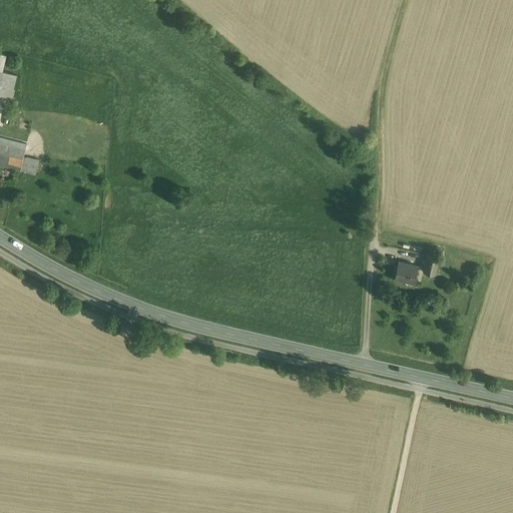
[(17,75),(2,71),(0,77),(0,95),(11,98),(17,75)]
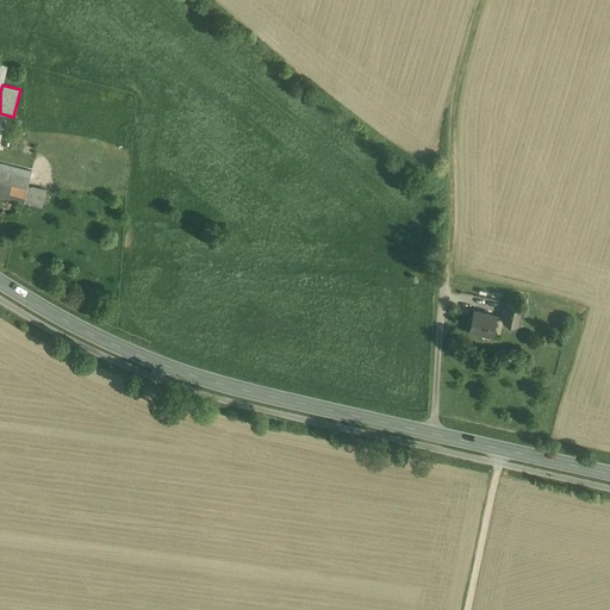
[(32,172),(0,163),(0,195),(24,203),(27,188),(32,172)]
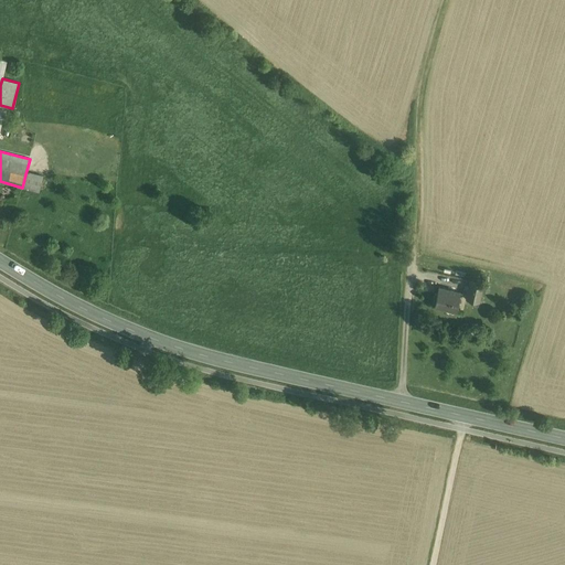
[(43,177),(29,173),(28,176),(25,174),(22,188),(40,192),(43,177)]
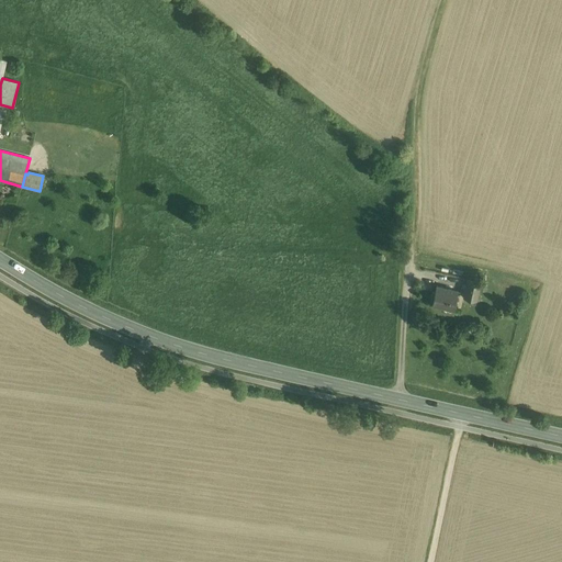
[(481,281),(469,278),(464,298),(476,300),(481,281)]
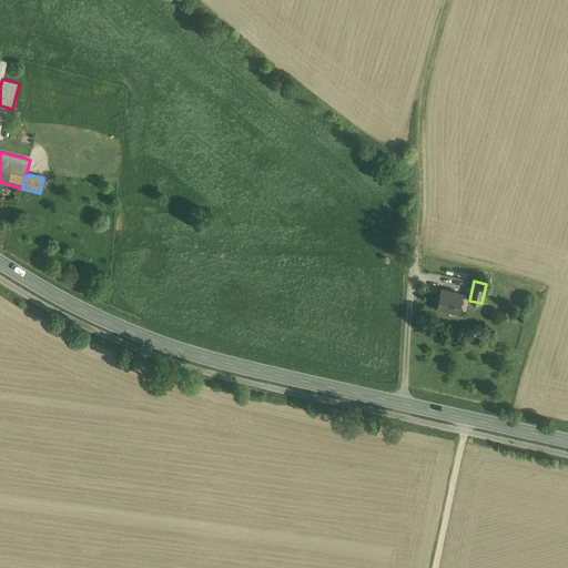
[(463,294),(440,288),(437,307),(458,312),(463,294)]
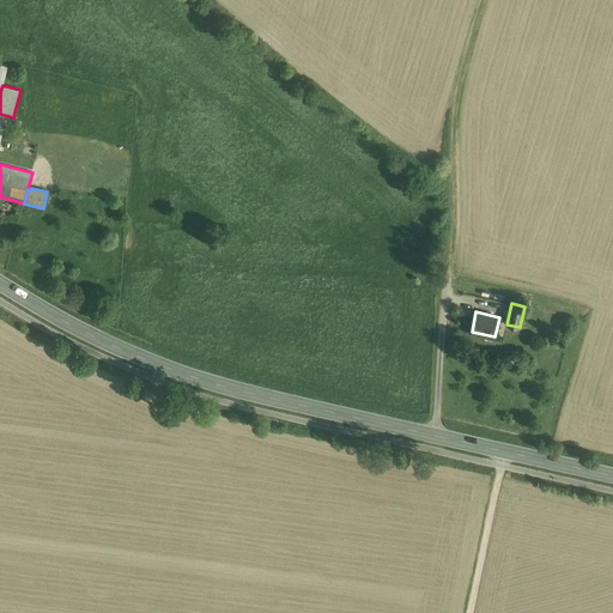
All buildings are outlined.
